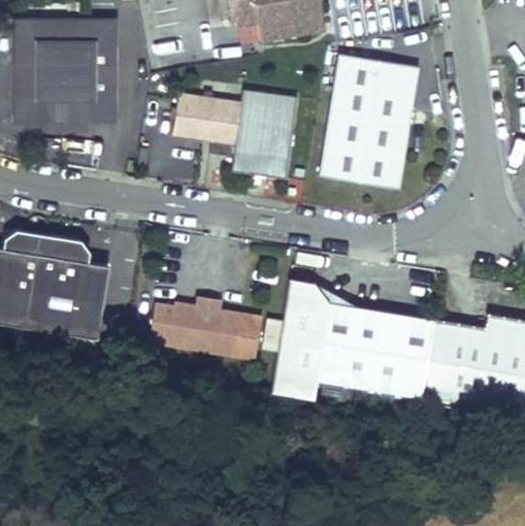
[(263,41),(327,31),(323,4),(325,0),(228,0),(233,28),(260,24),(263,41)]
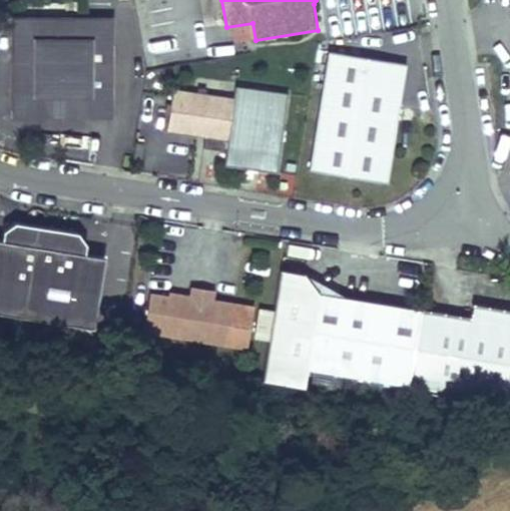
[(17,120),(118,120),(118,18),(17,18),(17,120)]
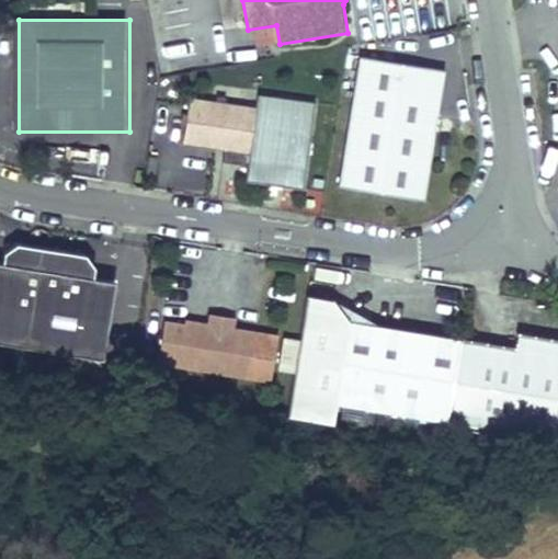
[(362,58),(340,189),(424,203),(445,72),(362,58)]
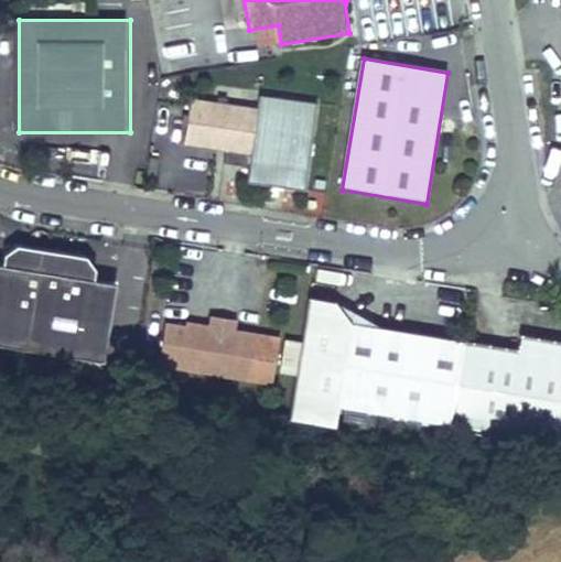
[(220,104),(194,100),(187,142),(235,150),(233,164),(251,168),(272,171),(273,168),(290,170),(287,188),(306,192),(321,106),(262,96),(260,110),(229,106),(230,99),(222,97),(220,104)]
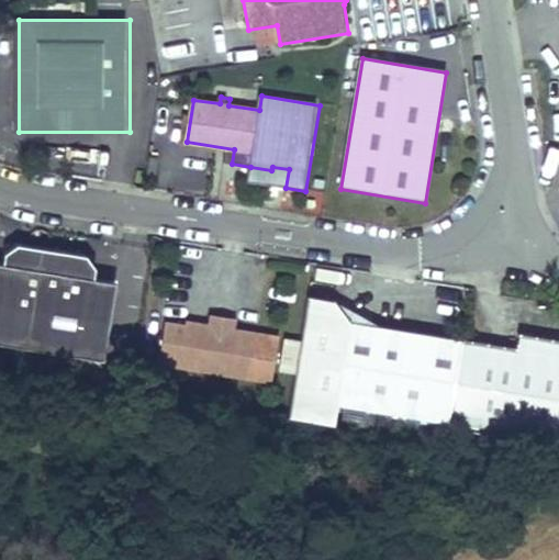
[(250,167),(248,182),(286,188),(289,169),(272,167),(271,170),(250,167)]
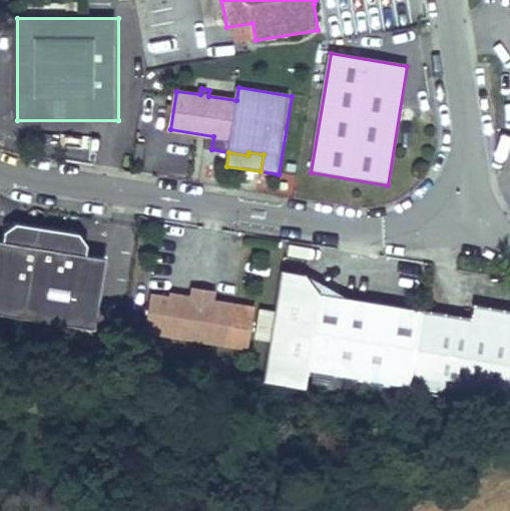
[(0,314),(93,329),(105,259),(84,254),(86,245),(77,233),(15,223),(3,231),(1,241),(0,240),(0,314)]
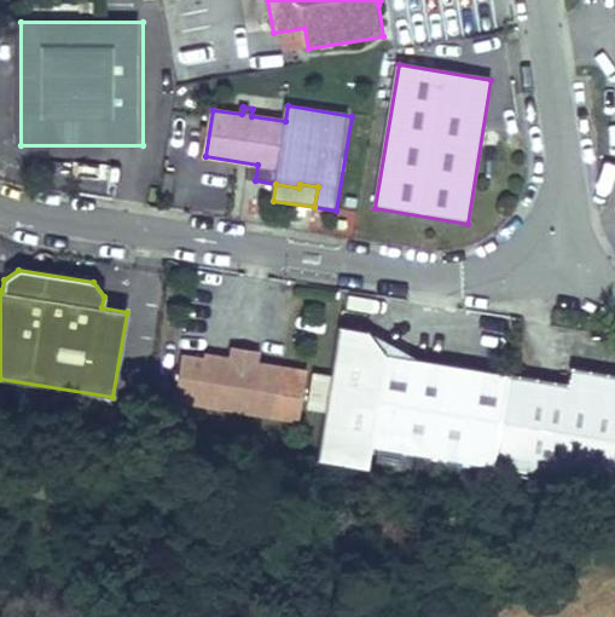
[(509,376),(386,356),(367,333),(338,328),(318,461),(369,470),(372,447),(494,467),(509,376)]
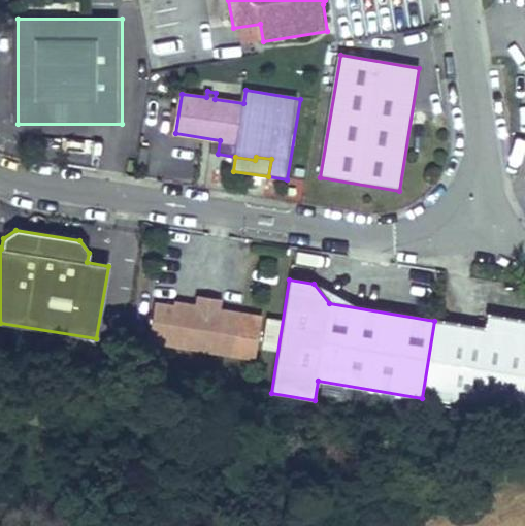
[(221,301),(200,298),(199,307),(198,311),(219,315),(219,310),(221,301)]
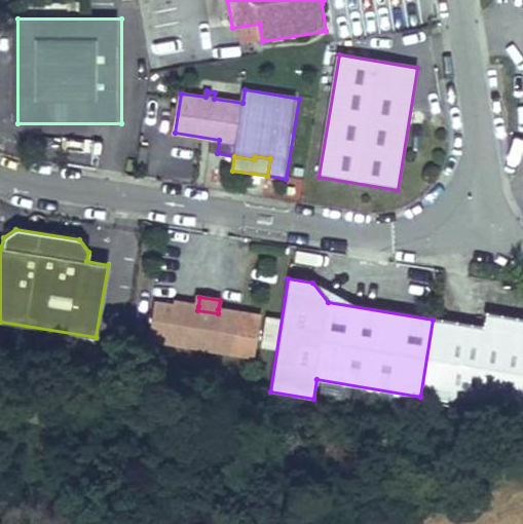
[(150,341),(256,358),(262,315),(218,309),(218,313),(197,310),(198,306),(175,302),(175,306),(155,303),(150,341)]
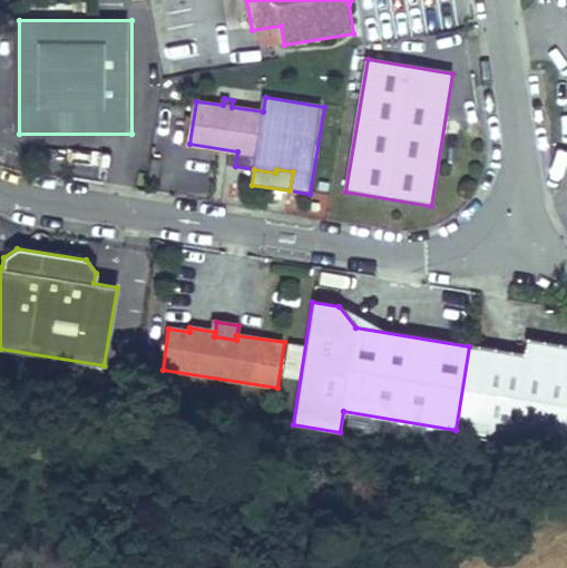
[(470,344),(469,346),(456,430),(455,434),(566,453),(566,345),(527,339),(525,353),(522,368),(498,363),(500,349),(470,344)]
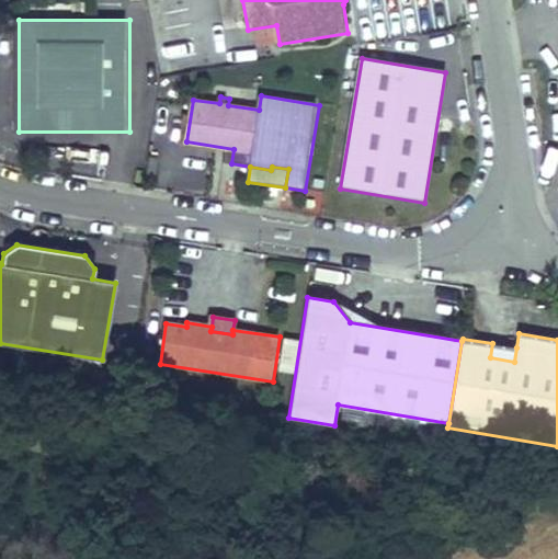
[(516,348),(492,343),(490,357),(514,362),(516,348)]
